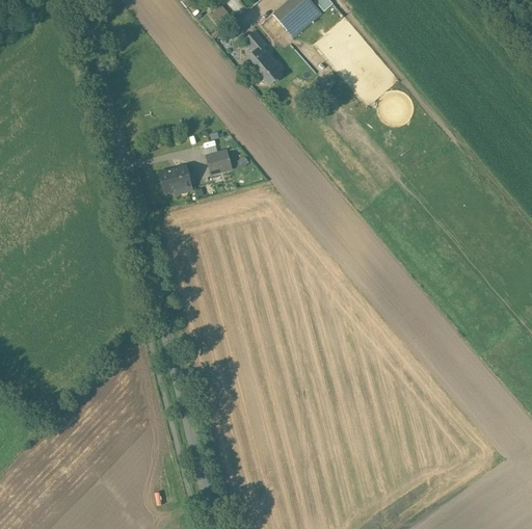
[(288,0),(273,12),(287,28),(314,4),(310,0),(288,0)]
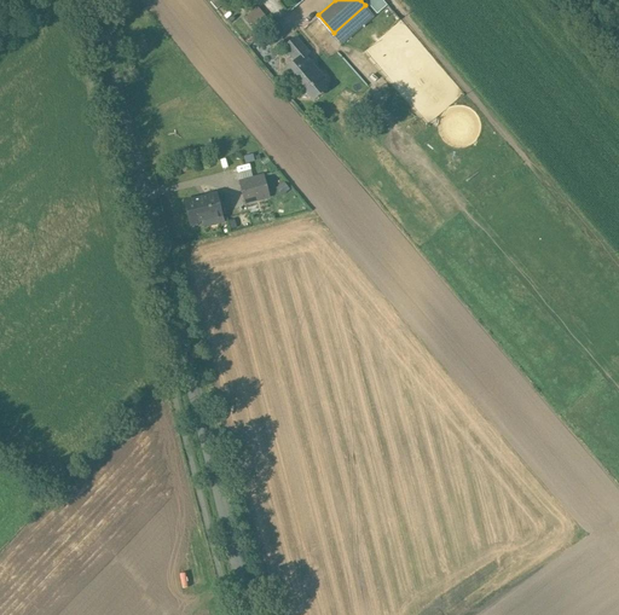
[(371,0),(380,10),(389,1),(388,0),(371,0)]
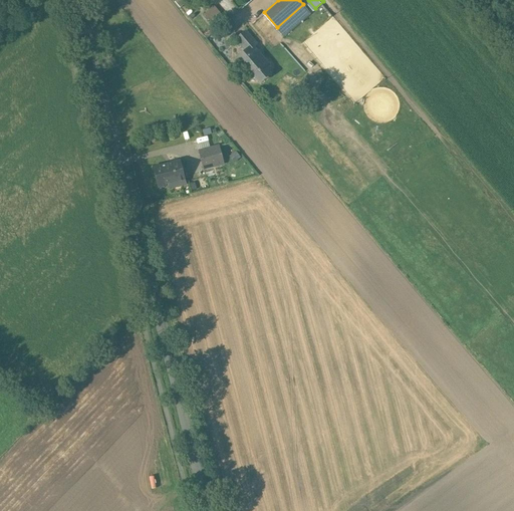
[(214,3),(205,12),(215,24),(225,16),(214,3)]
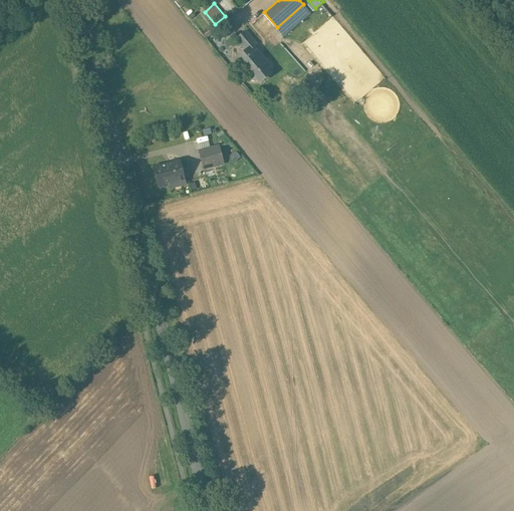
[(303,4),(277,27),(283,34),(309,11),(303,4)]
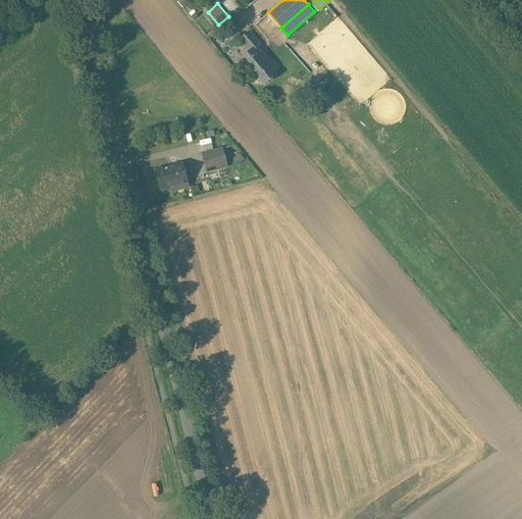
[(261,43),(250,29),(240,38),(249,50),(255,45),(257,47),(261,43)]
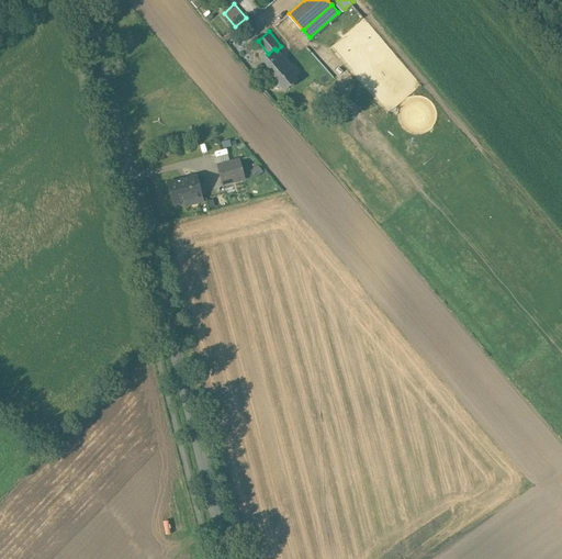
[(277,51),(274,48),(268,54),(269,55),(257,66),(263,75),(266,73),(277,85),(293,70),(277,51)]
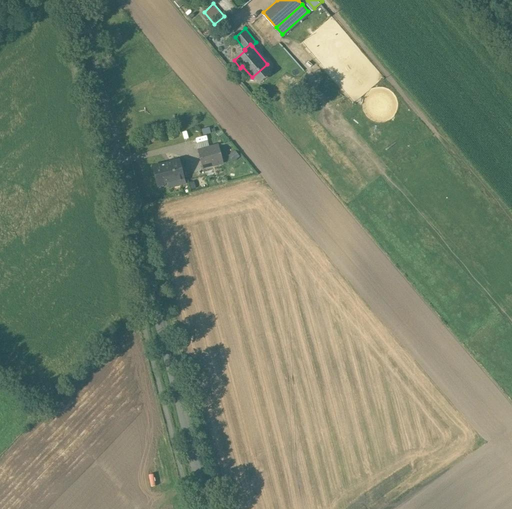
[(218,143),(197,148),(202,165),(222,160),(218,143)]
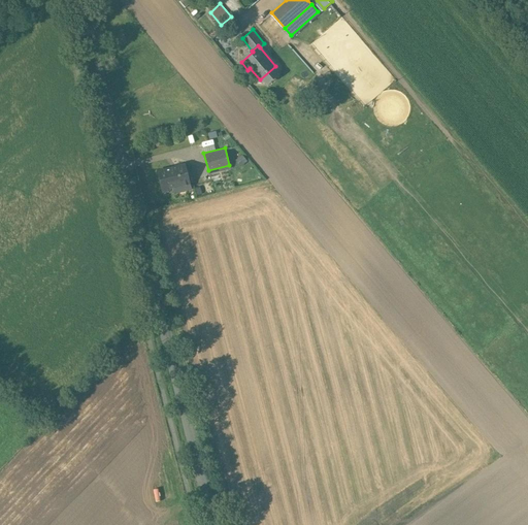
[(184,163),(158,170),(162,189),(189,182),(184,163)]
